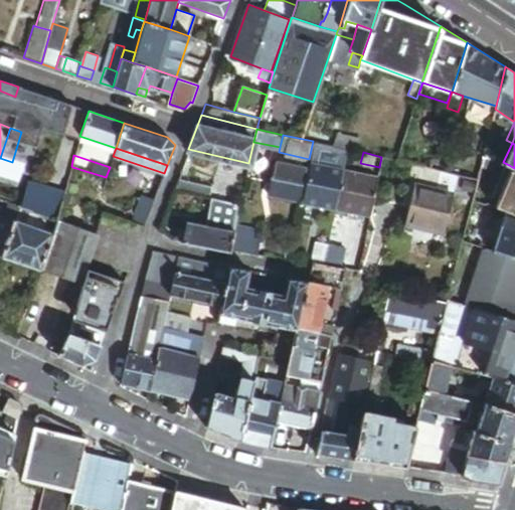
[(268,166),(267,175),(273,176),(269,194),(301,201),(305,180),(308,168),(276,162),(274,168),(268,166)]
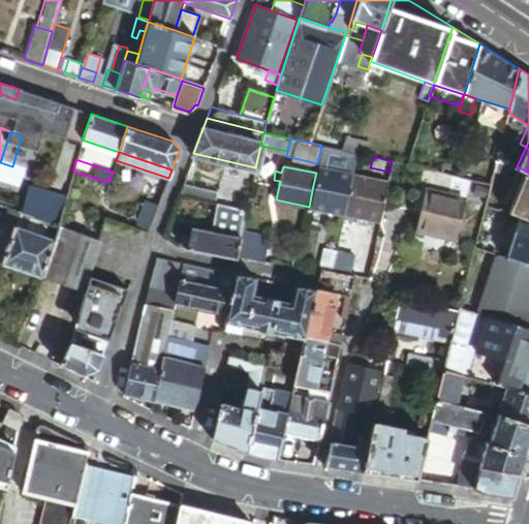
[(528,173),(523,170),(508,213),(520,217),(528,220),(528,173)]
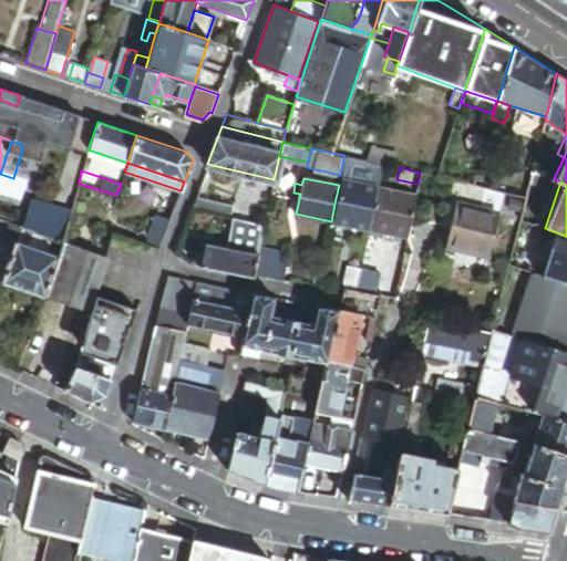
[(116,195),(80,184),(64,241),(106,257),(151,272),(160,249),(144,243),(105,231),(116,195)]
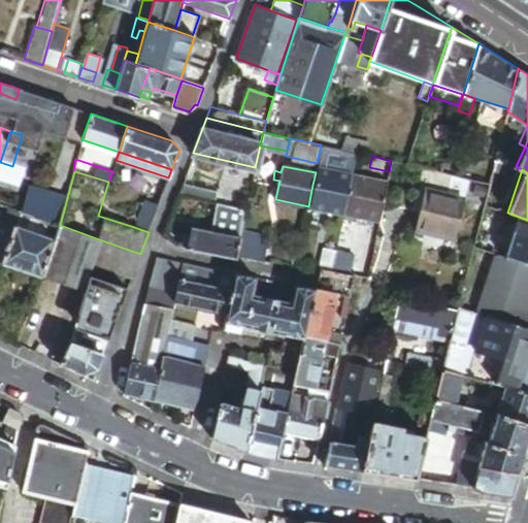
[(387,181),(350,173),(347,192),(341,214),(378,221),(387,181)]
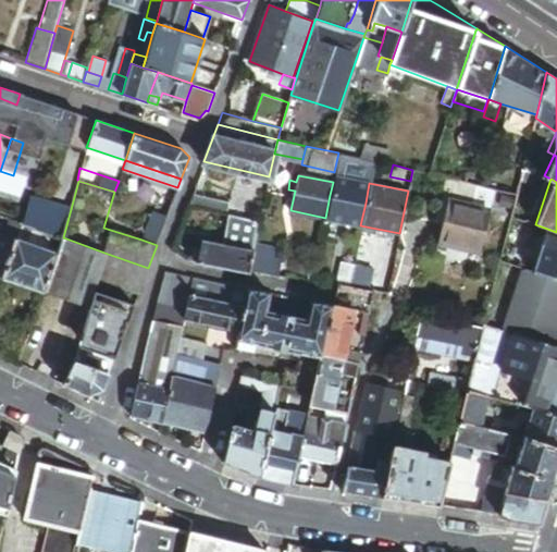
[(259,219),(262,207),(192,192),(188,203),(194,204),(223,210),(237,213),(259,219)]
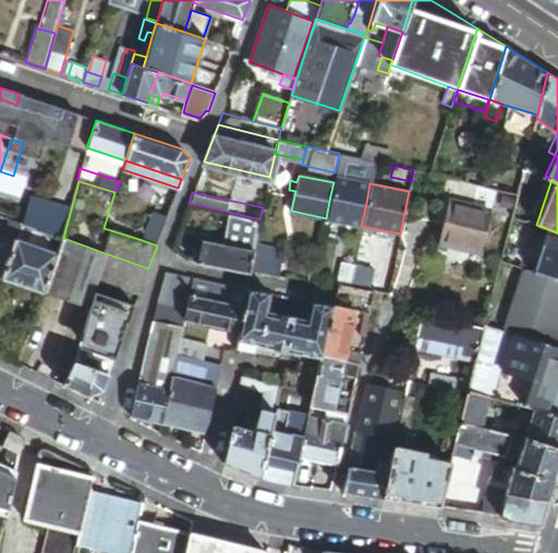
[(330,195),(326,218),(361,226),(366,203),(330,195)]
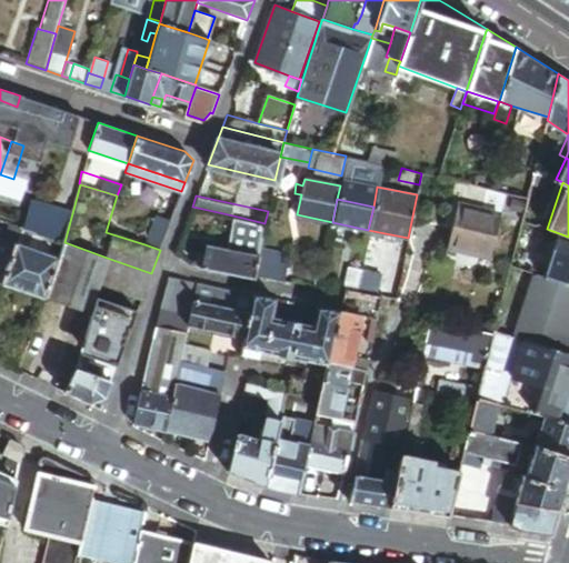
[(71,211),(32,201),(25,230),(39,233),(58,240),(63,242),(71,211)]
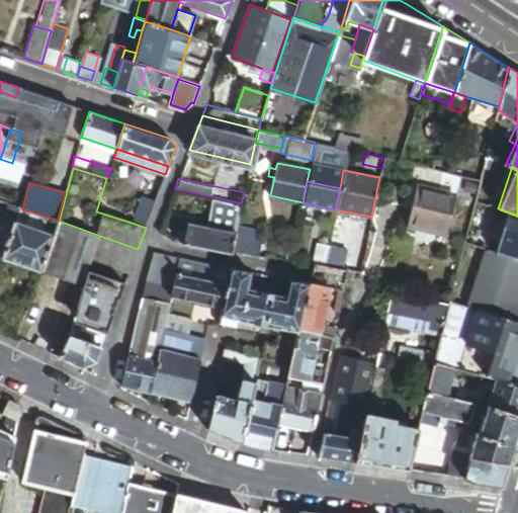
[(147,184),(132,223),(146,228),(160,188),(147,184)]
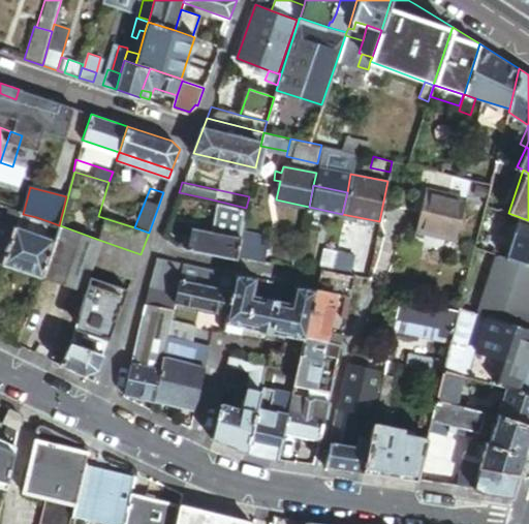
[(465,199),(425,190),(416,228),(457,238),(465,199)]
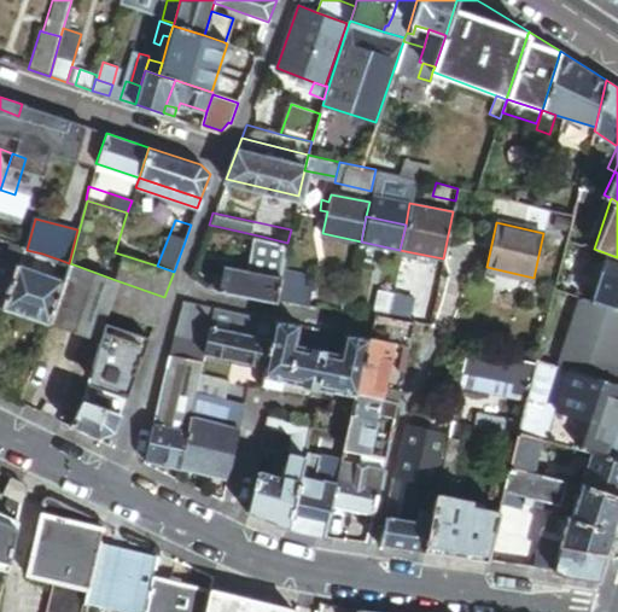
[(248,233),(215,226),(213,238),(245,244),(248,233)]
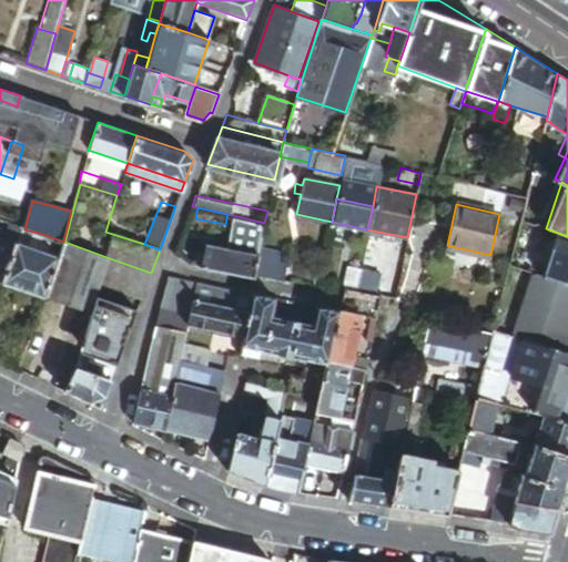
[(263,233),(264,223),(242,217),(240,227),(263,233)]
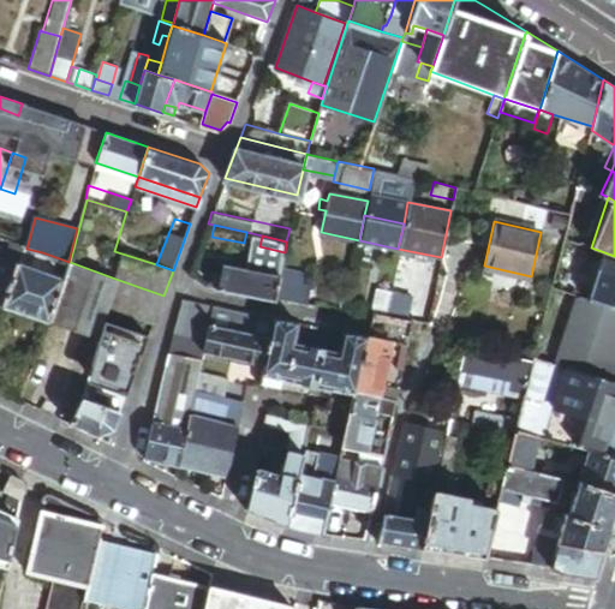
[(39,263),(42,252),(27,249),(22,246),(19,256),(39,263)]
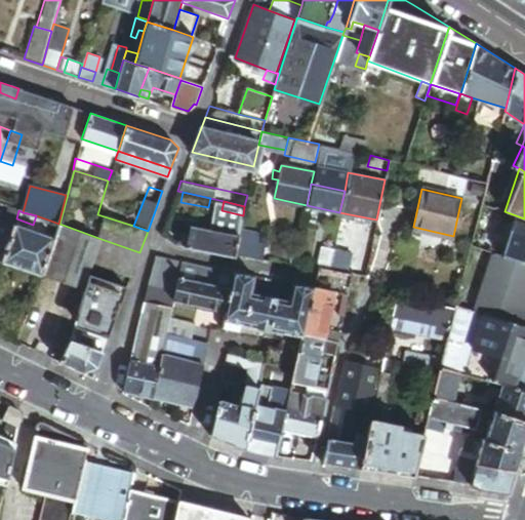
[(524,261),(524,218),(516,215),(503,254),(524,261)]
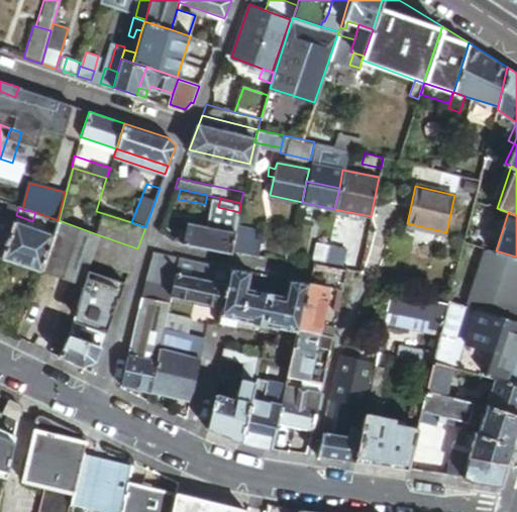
[(14,221),(0,216),(0,256),(3,257),(14,221)]
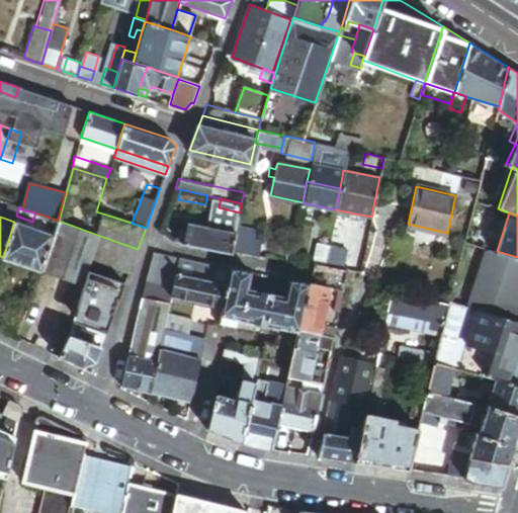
[(53,235),(58,221),(53,219),(49,233),(53,235)]
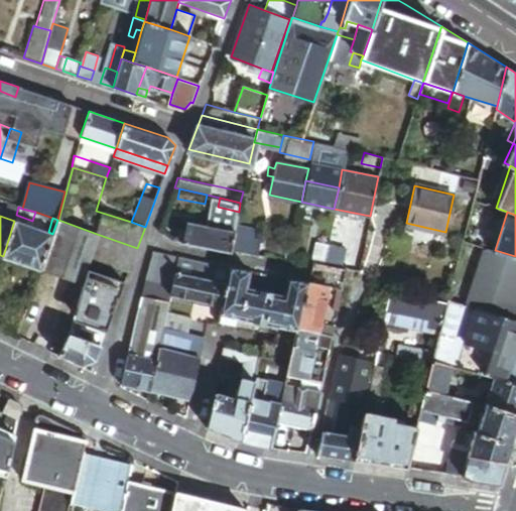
[(97,234),(58,220),(42,269),(82,283),(87,268),(91,255),(97,234)]
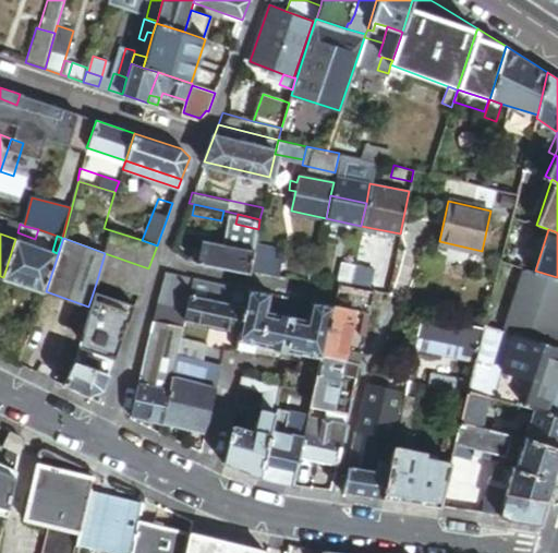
[(44,291),(57,253),(52,251),(15,239),(3,277),(44,291)]
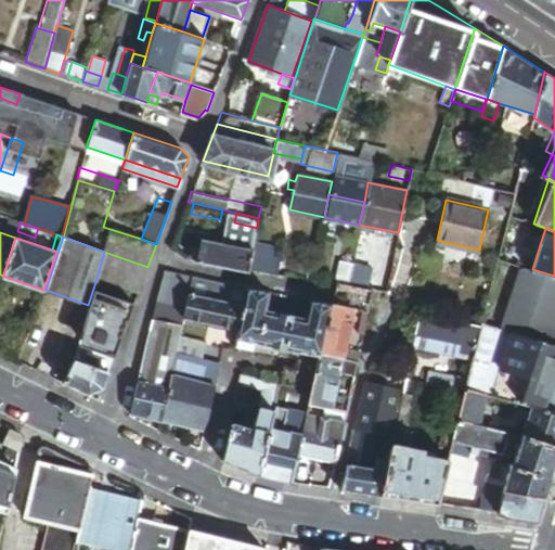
[(196,260),(247,270),(248,268),(252,247),(201,238),(196,260)]
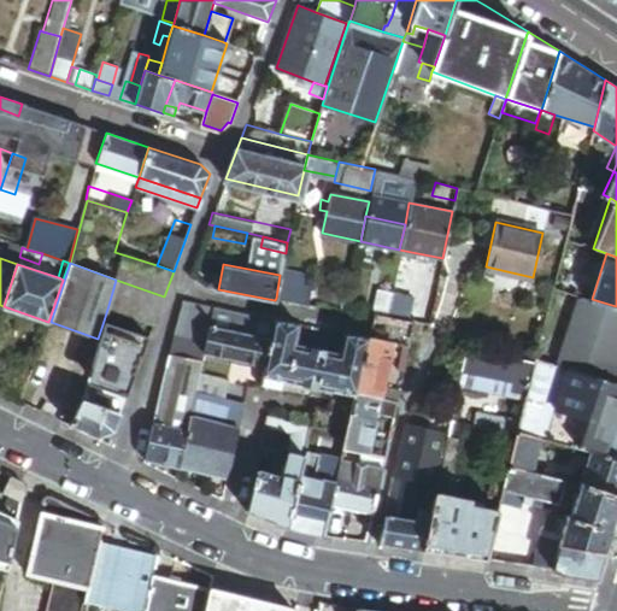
[(282,266),(280,275),(276,298),(306,304),(312,272),(282,266)]
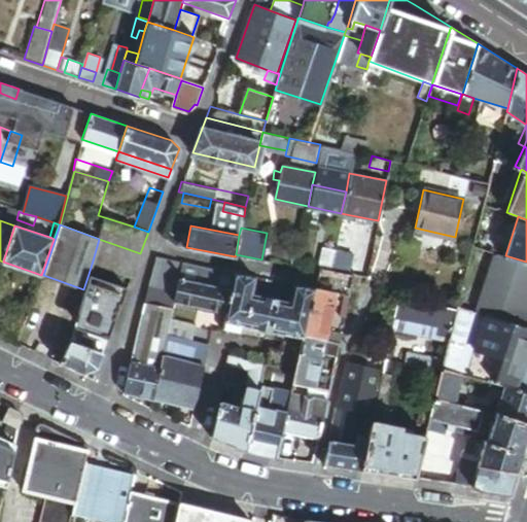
[(132,275),(140,253),(99,239),(93,261),(132,275)]
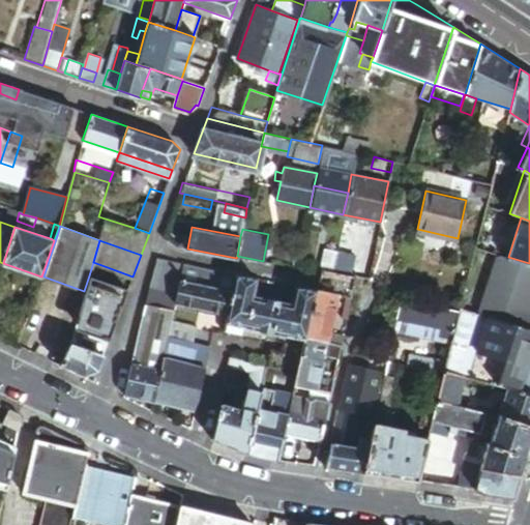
[(335,248),(323,245),(318,268),(330,271),(335,248)]
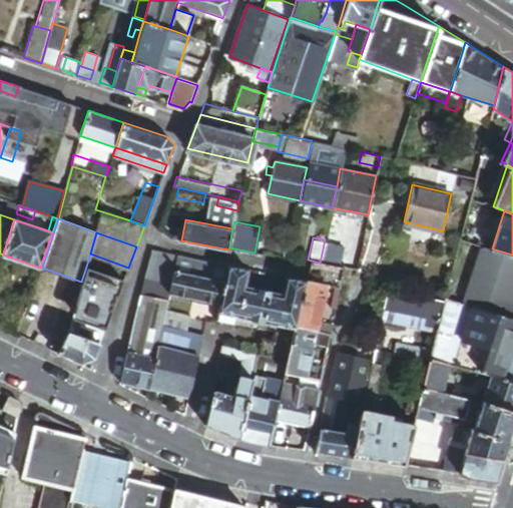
[(343,243),(325,239),(320,263),(334,266),(335,263),(339,264),(343,243)]
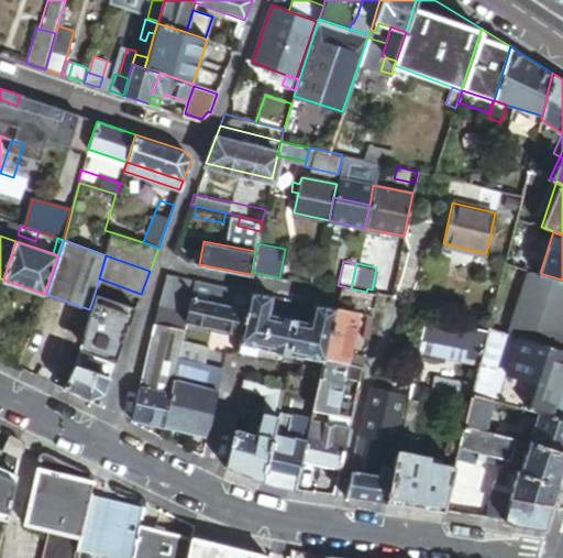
[(562,280),(540,273),(528,269),(510,334),(562,349),(562,280)]
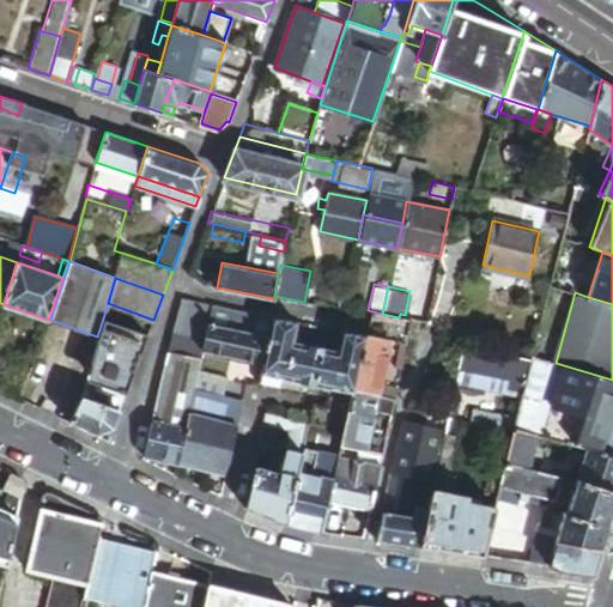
[(210,302),(180,297),(171,331),(202,338),(206,325),(210,303),(210,302)]
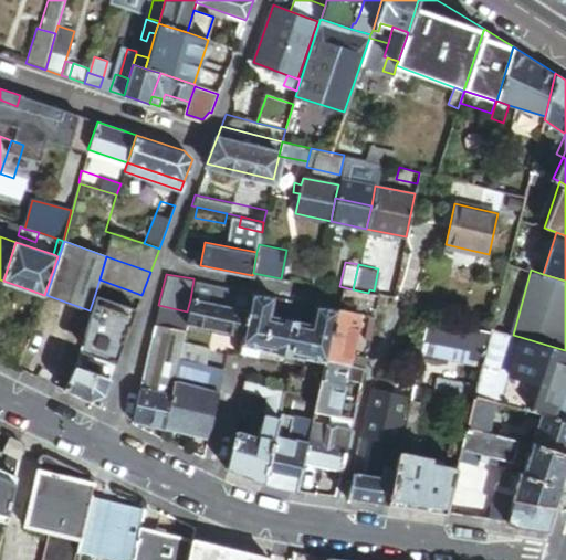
[(215,284),(194,280),(190,299),(211,303),(215,284)]
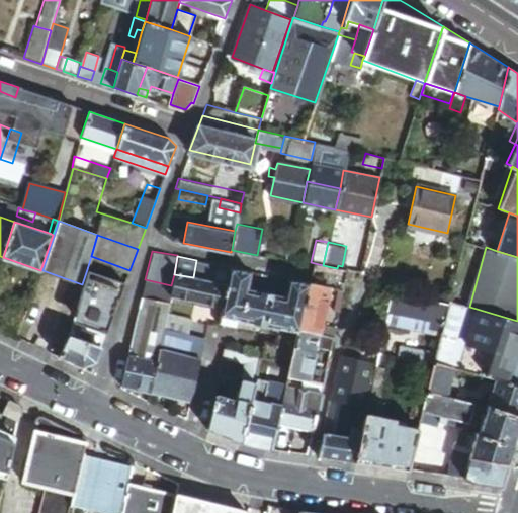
[(226,284),(229,265),(210,262),(207,280),(226,284)]
